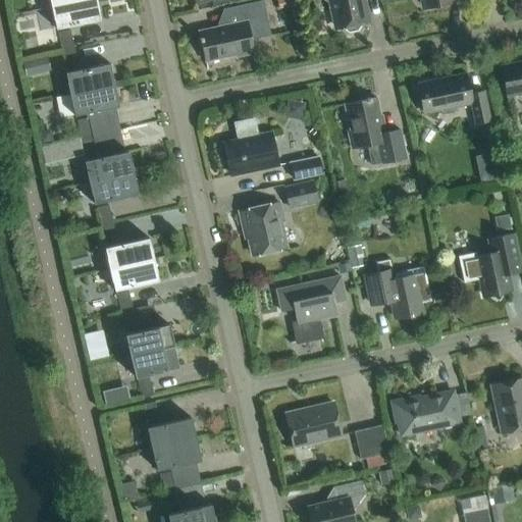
[(98,10),(95,0),(84,0),(51,7),(53,19),(55,29),(99,19),(98,10)]
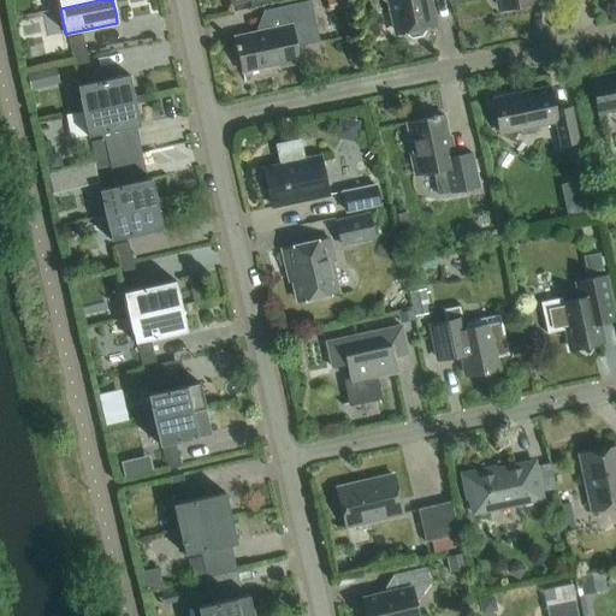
[(389,3),(390,13),(394,12),(398,34),(406,33),(407,37),(412,40),(421,37),(424,33),(424,29),(432,28),(427,5),(431,5),(428,0),(380,0),(386,4),(389,3)]
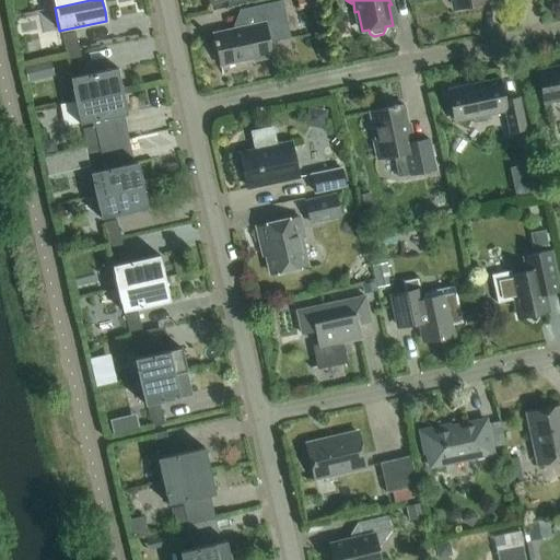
[(253,61),(271,57),(268,43),(290,38),(281,1),(252,8),(255,24),(212,34),(220,67),(253,59),(253,61)]
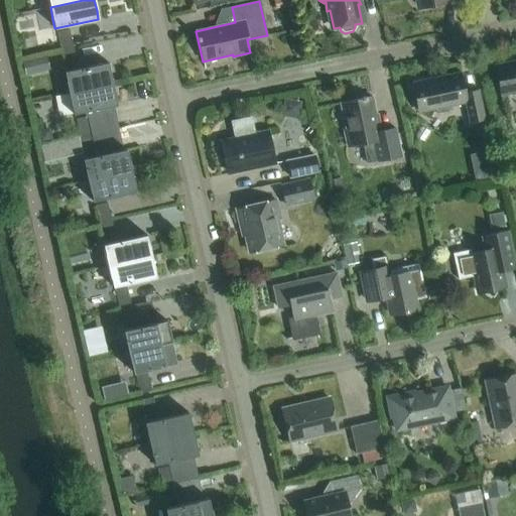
[(60,49),(73,47),(69,31),(56,33),(60,49)]
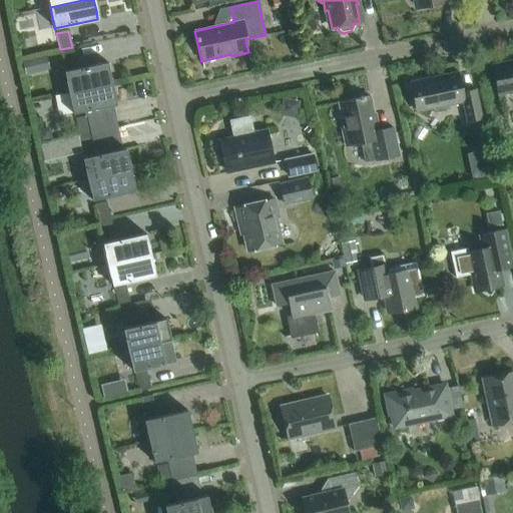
[(75,64),(72,47),(60,49),(64,67),(75,64)]
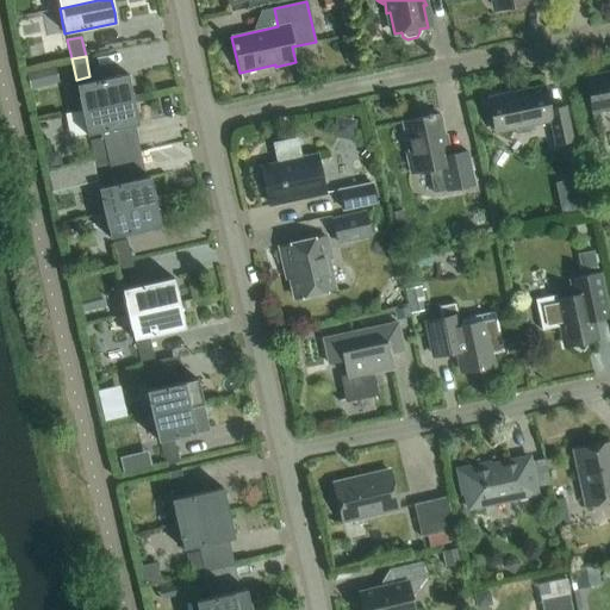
[(609,73),(585,79),(592,112),(609,107),(609,73)]
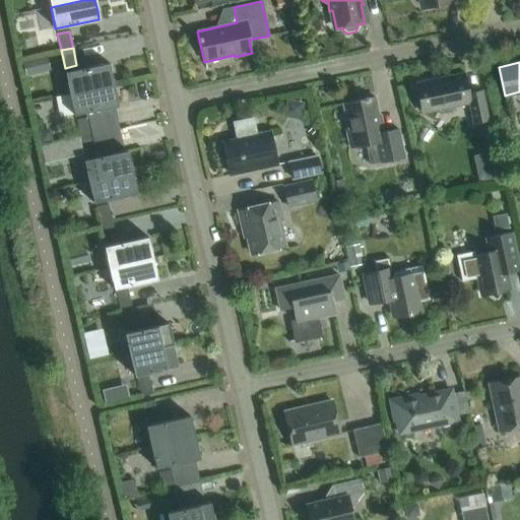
[(69,93),(114,84),(111,72),(109,63),(65,72),(66,81),(69,93)]
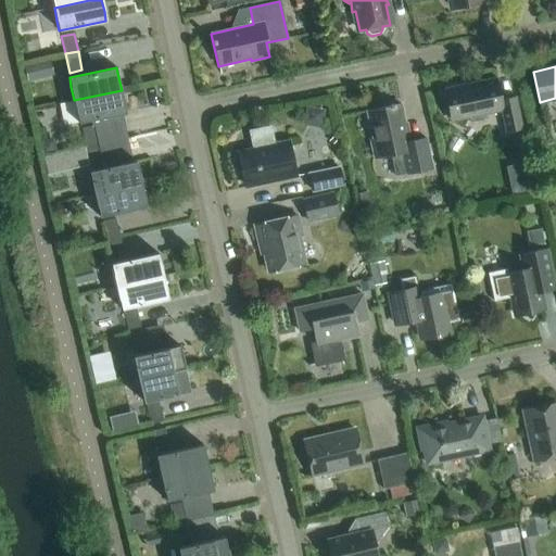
[(506,131),(520,128),(514,98),(501,100),(496,79),(444,90),(451,121),(468,117),(468,119),(474,122),(483,121),(487,115),(485,113),(502,110),(506,131)]
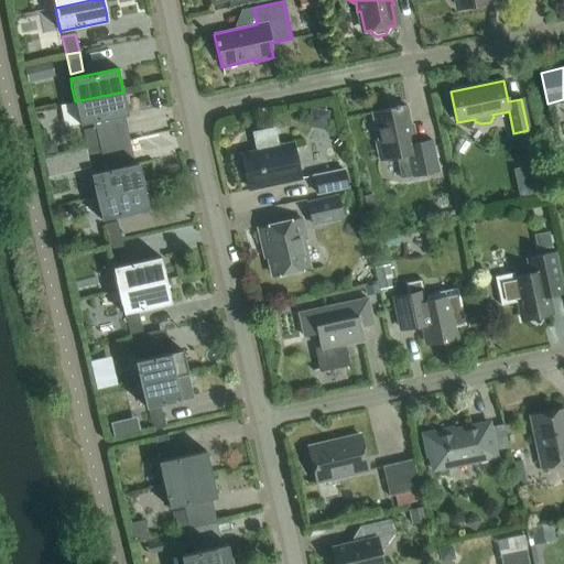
[(126,105),(123,91),(75,101),(77,115),(78,115),(80,125),(128,115),(126,105)]
